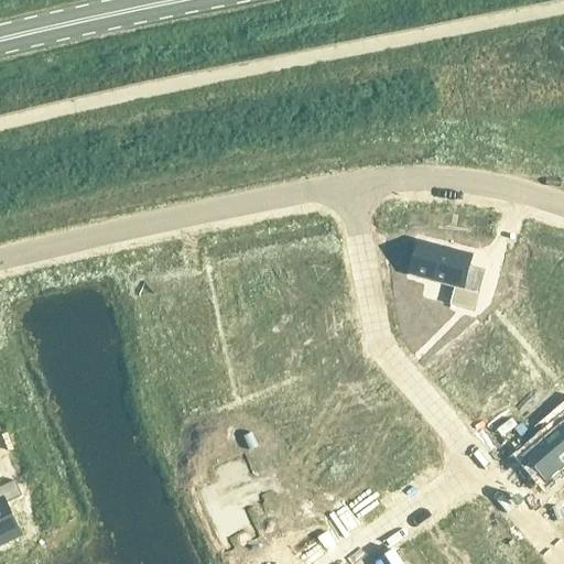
[(420,241),(410,275),(454,288),(448,306),(474,313),(479,292),(462,288),(470,256),(420,241)]
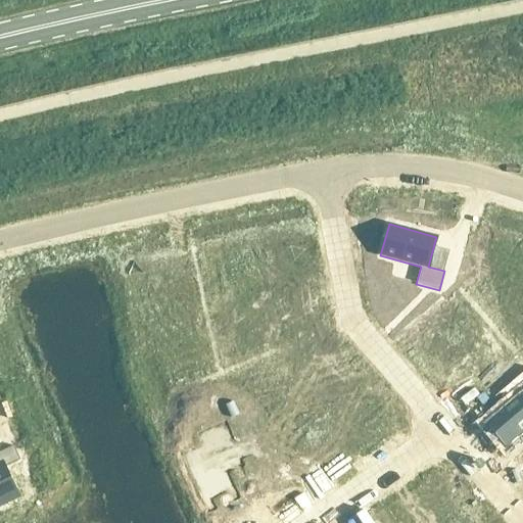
[(522,259),(476,247),(465,287),(490,293),(490,290),(500,292),(495,305),(517,312),(521,297),(522,297),(522,259)]
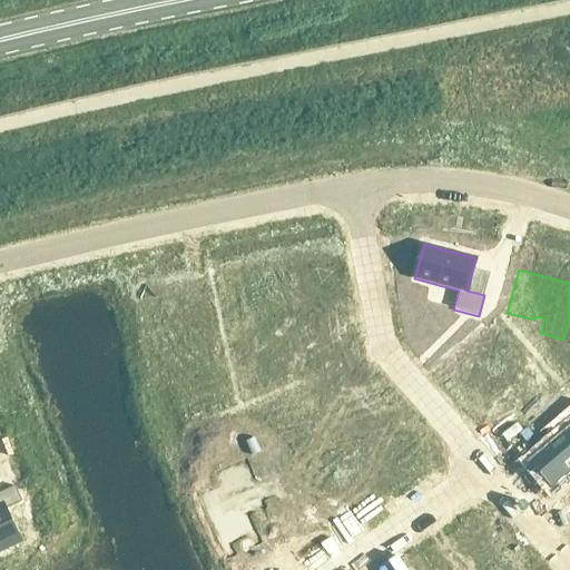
[(340,308),(287,320),(296,369),(323,363),(318,342),(345,337),(340,308)]
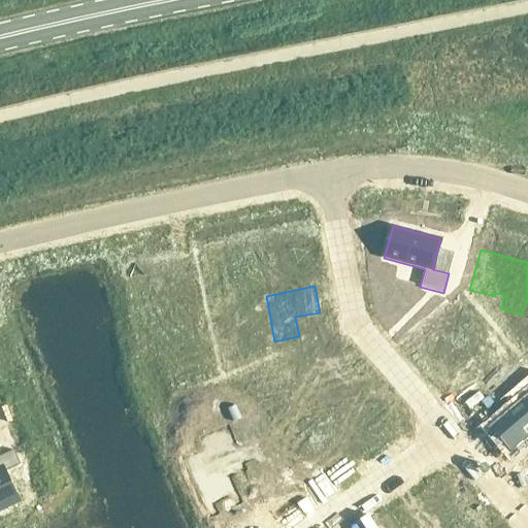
[(440,334),(422,351),(454,388),(480,367),(448,330),(461,320),(451,308),(432,324),(440,334)]
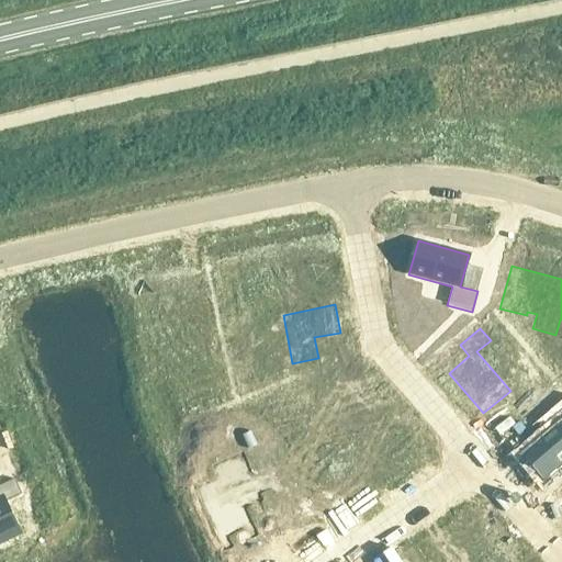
[(211,378),(227,374),(225,363),(209,367),(211,378)]
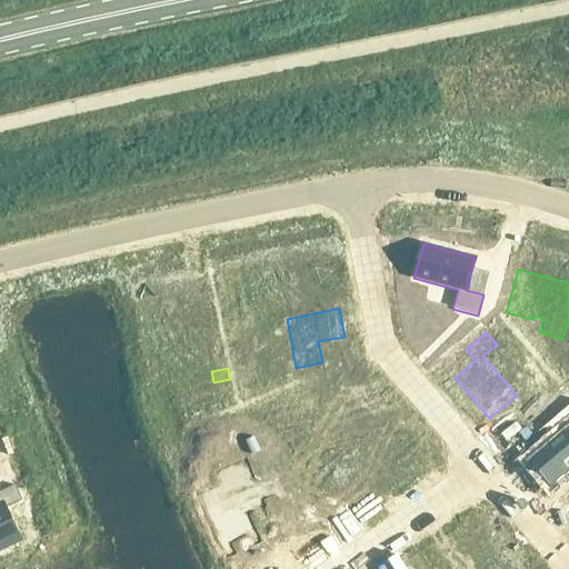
[(319,382),(306,392),(311,401),(315,399),(321,408),(318,410),(319,411),(333,402),(319,382)]
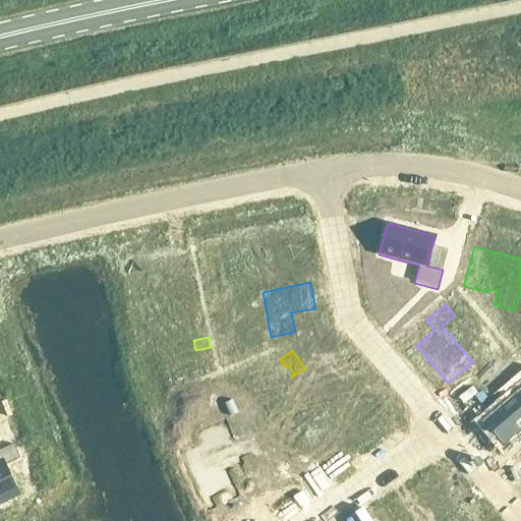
[(276,351),(261,357),(267,372),(282,366),(276,351)]
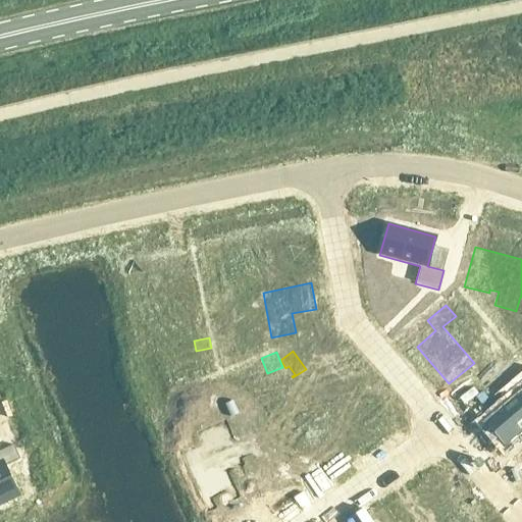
[(315,382),(306,388),(319,407),(328,402),(343,423),(369,404),(334,354),(308,372),(315,382)]
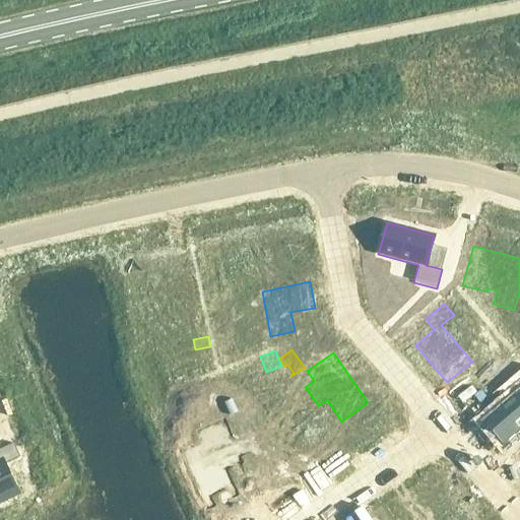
[(507,403),(484,423),(503,445),(519,430),(519,371),(497,391),(507,403)]
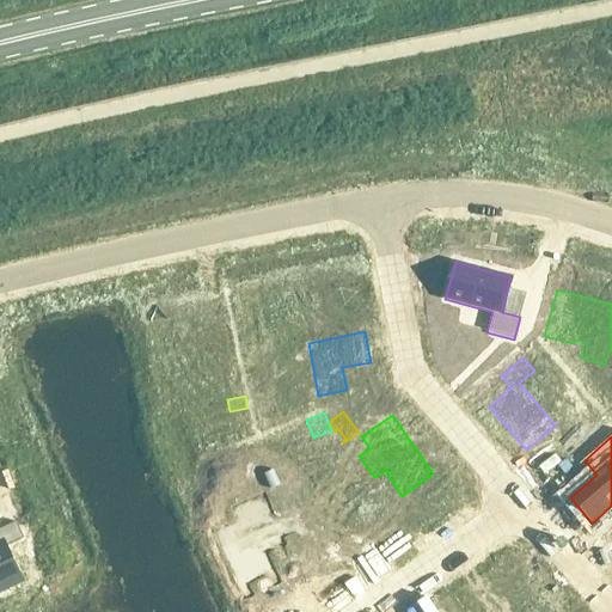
[(325,490),(289,505),(314,564),(342,554),(332,528),(360,518),(340,469),(319,477),(325,490)]
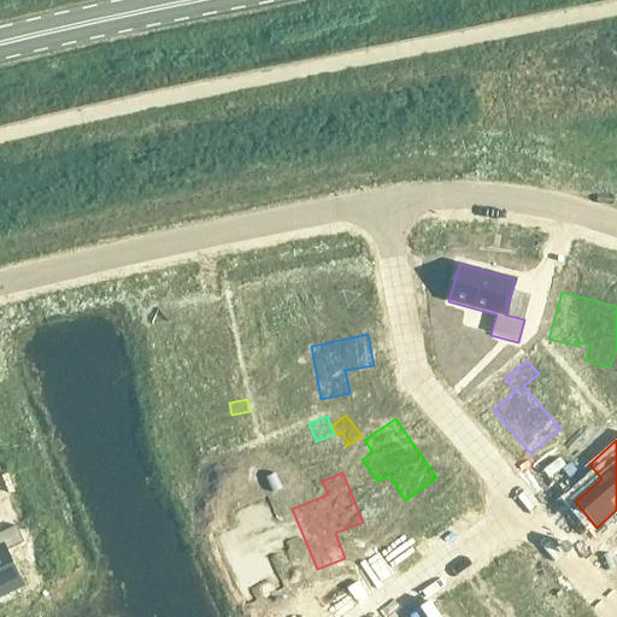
[(19,501),(6,507),(13,524),(27,519),(19,501)]
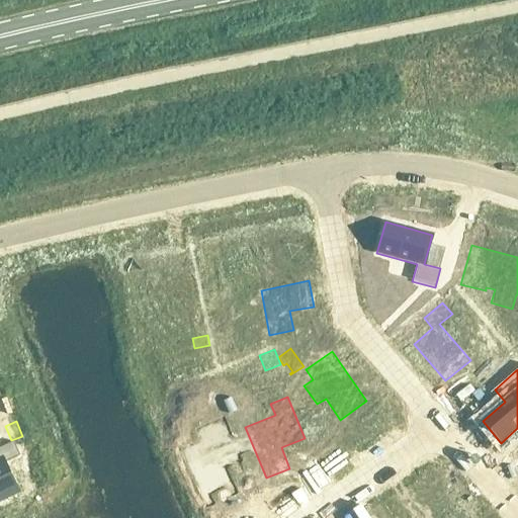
[(203,443),(184,451),(201,493),(229,482),(222,465),(236,459),(221,423),(198,432),(203,443)]
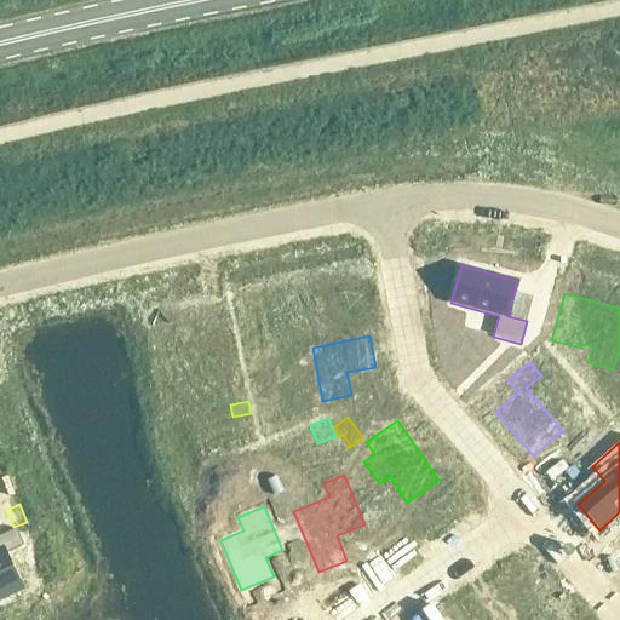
[(0,601),(23,590),(6,555),(19,547),(12,530),(0,537),(0,601)]
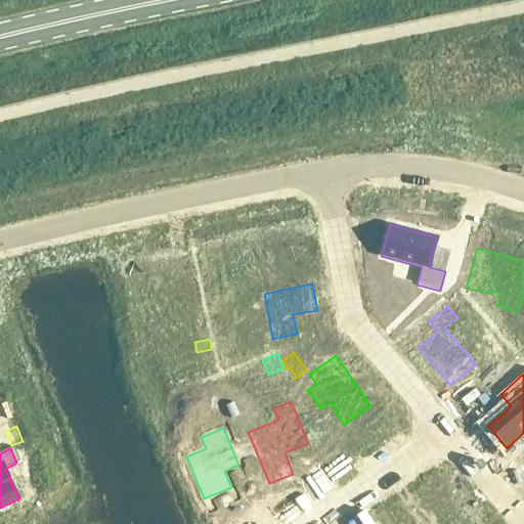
[(465,523),(453,507),(443,514),(432,497),(402,517),(406,523),(465,523)]
